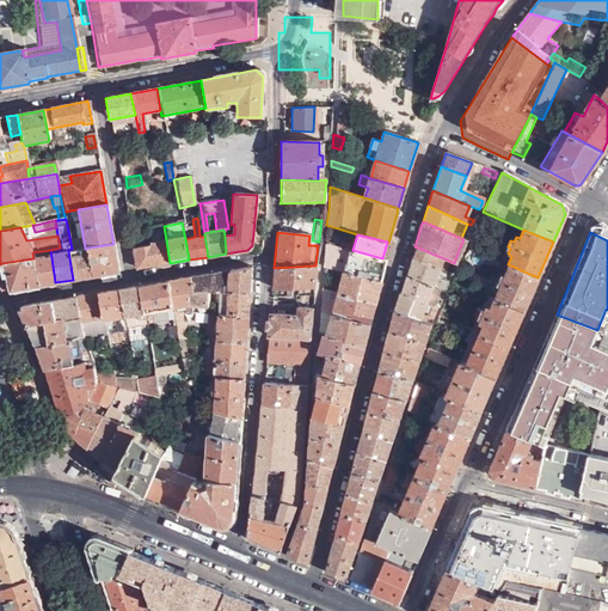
[(136,269),(170,263),(166,240),(152,243),(152,245),(133,249),(136,269)]
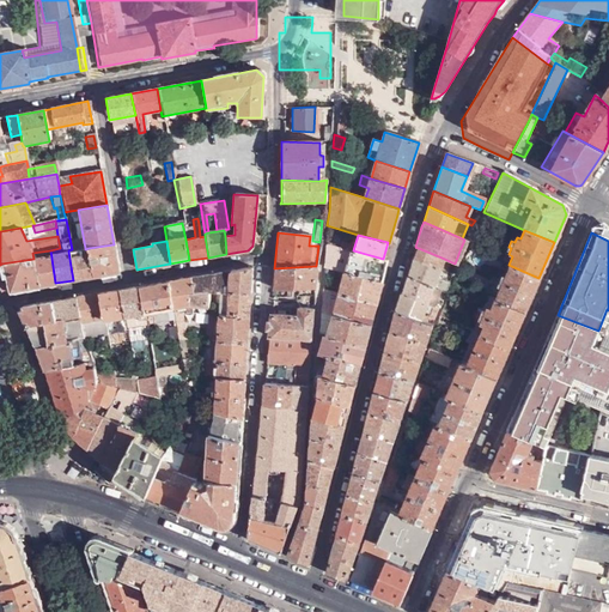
[(119,273),(114,244),(89,248),(90,256),(92,278),(119,273)]
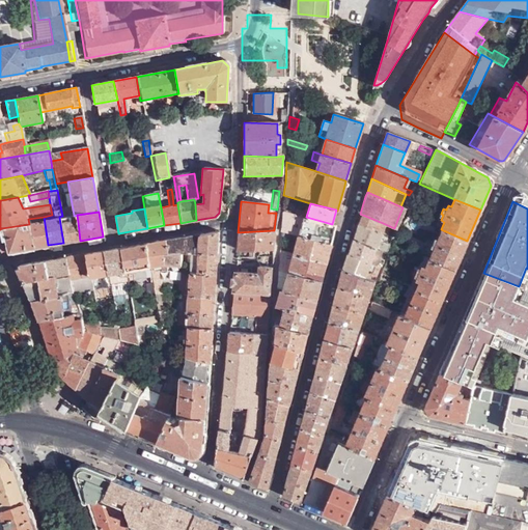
[(383,223),(360,214),(357,223),(379,232),(383,223)]
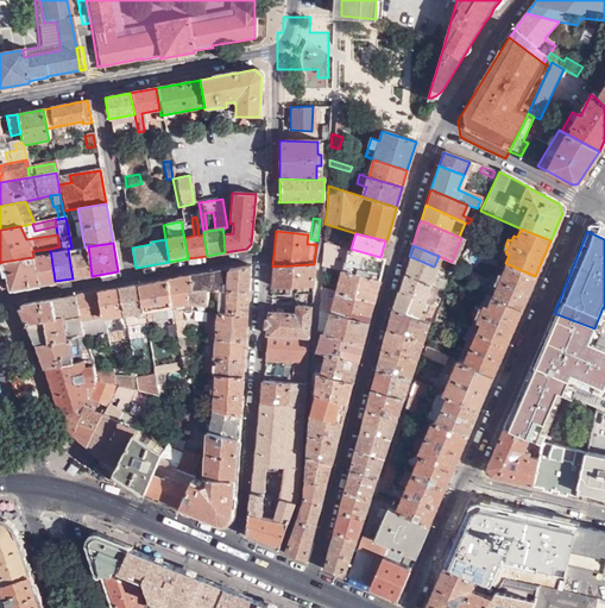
[(380,257),(351,249),(347,248),(340,271),(377,281),(383,258),(380,257)]
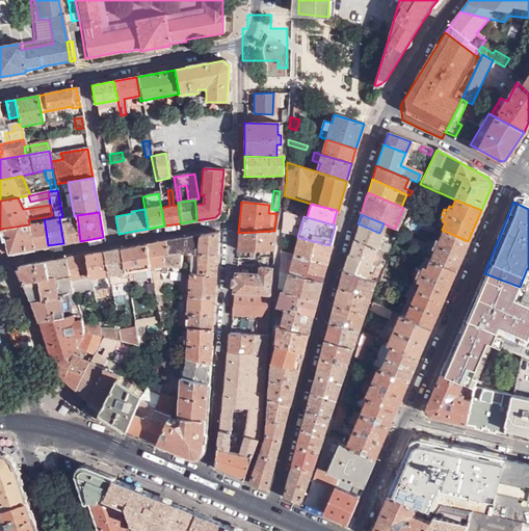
[(32,248),(48,245),(44,217),(28,219),(29,224),(32,248)]
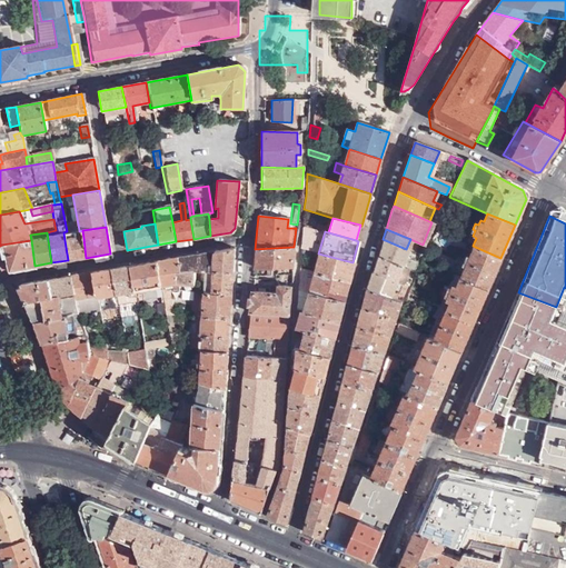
[(68,260),(86,258),(83,238),(65,240),(68,260)]
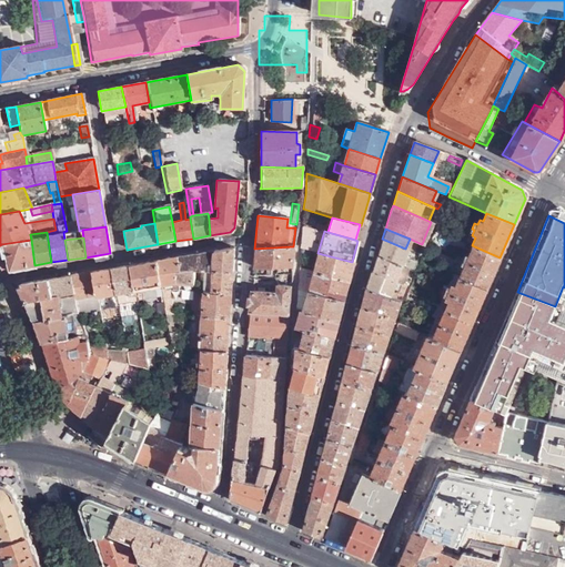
[(405,249),(382,239),(376,256),(399,266),(411,271),(413,264),(402,260),(405,249)]
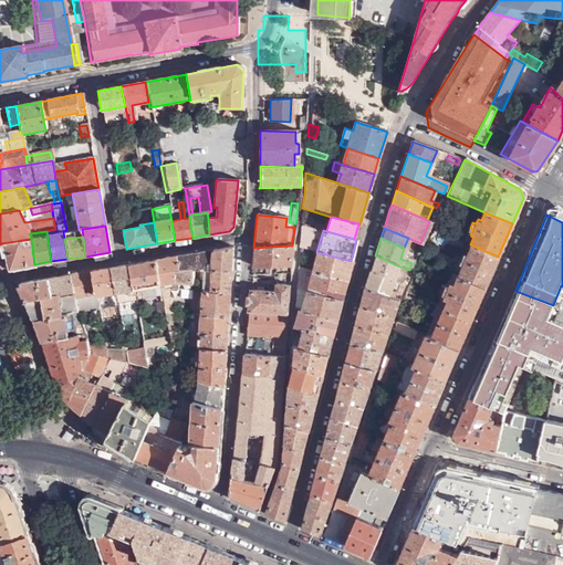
[(10,269),(34,264),(31,239),(1,243),(3,254),(7,254),(9,268),(10,269)]
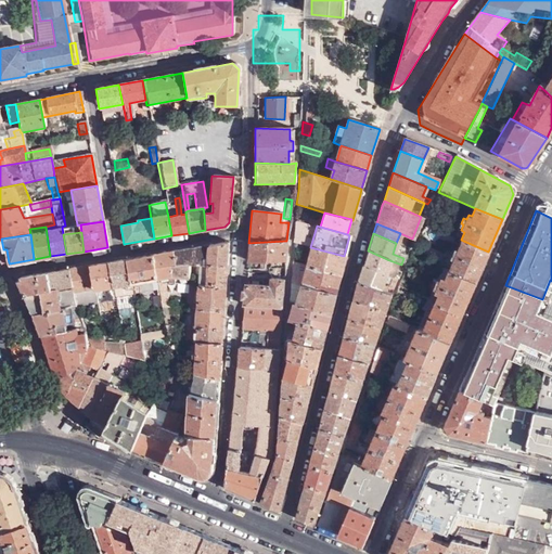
[(475,282),(488,252),(461,240),(456,253),(453,252),(451,255),(454,256),(452,260),(444,256),(439,267),(448,270),(475,282)]
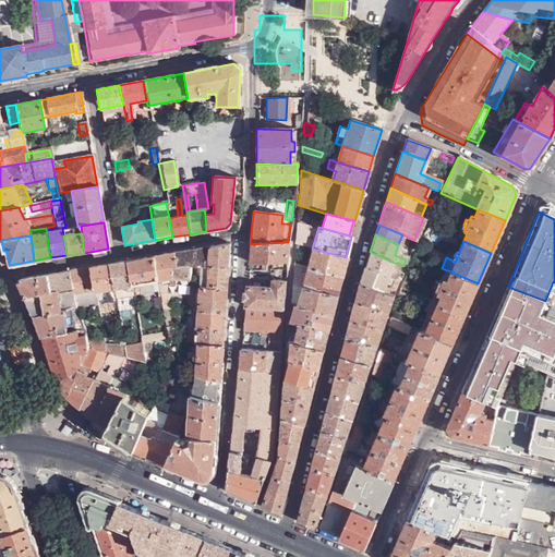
[(286,263),(288,242),(250,244),(248,264),(286,263)]
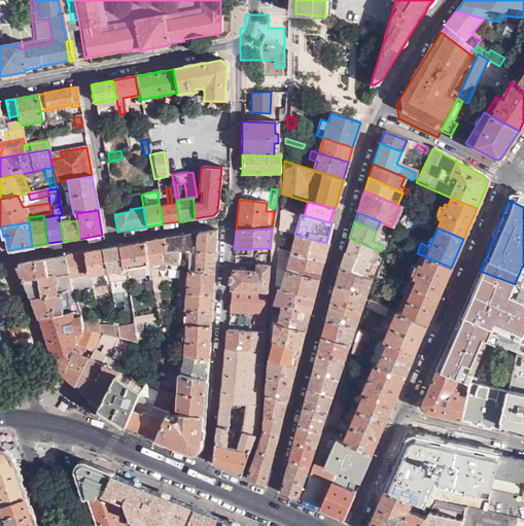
[(215,231),(198,234),(197,252),(213,253),(215,231)]
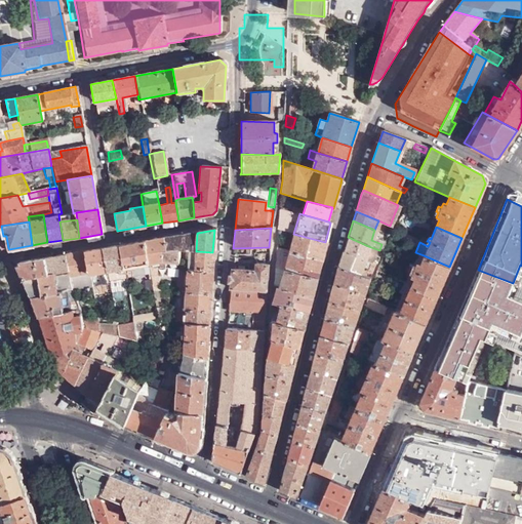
[(398,232),(392,230),(390,236),(388,240),(393,242),(398,232)]
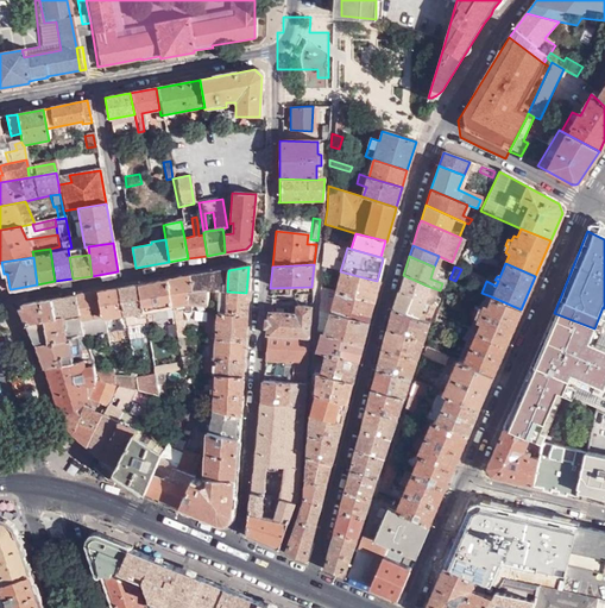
[(227,292),(228,270),(190,276),(193,289),(188,290),(189,304),(189,313),(205,314),(207,290),(218,290),(227,292)]
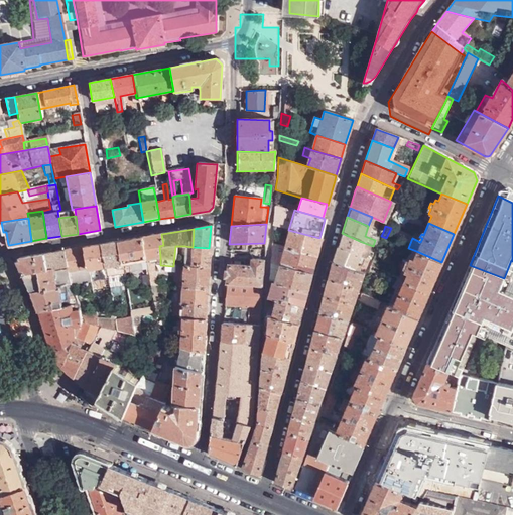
[(319,238),(288,230),(284,248),(314,256),(316,249),(319,238)]
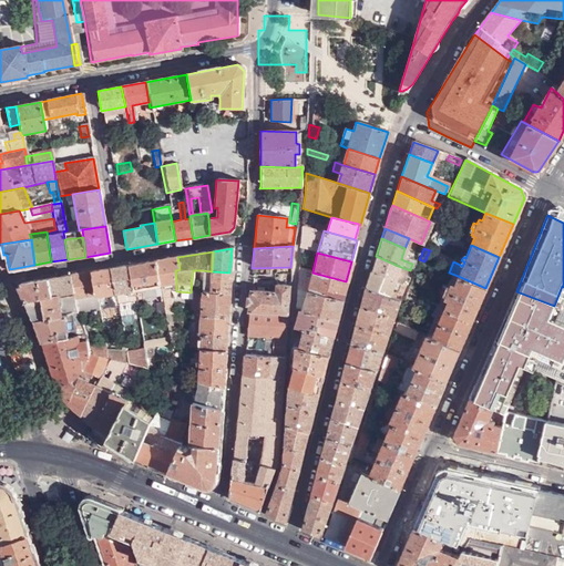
[(398,266),(376,256),(371,269),(393,278),(404,284),(407,278),(396,274),(398,266)]
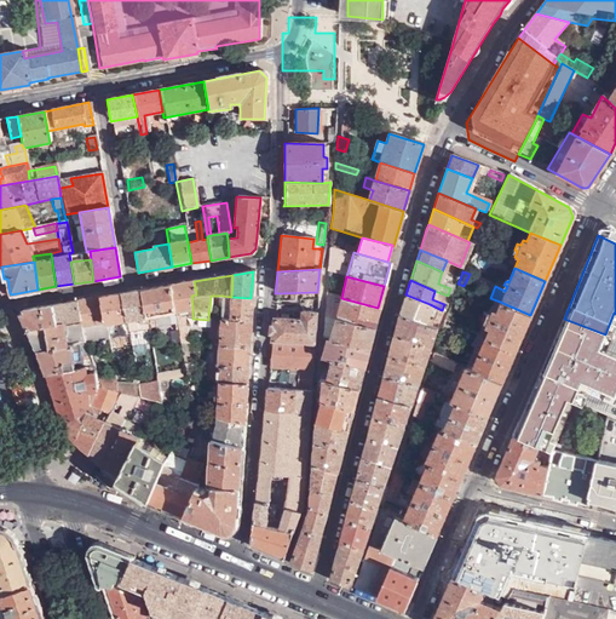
[(196,294),(194,281),(170,285),(173,313),(193,309),(191,296),(196,294)]
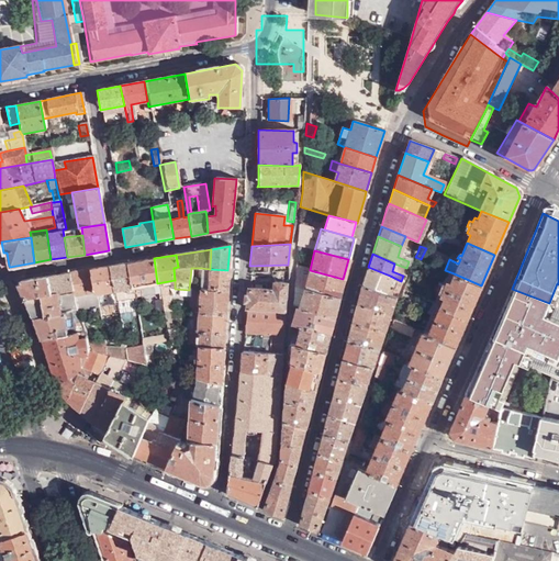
[(157,283),(154,258),(127,262),(132,287),(136,287),(138,298),(153,295),(151,284),(157,283)]
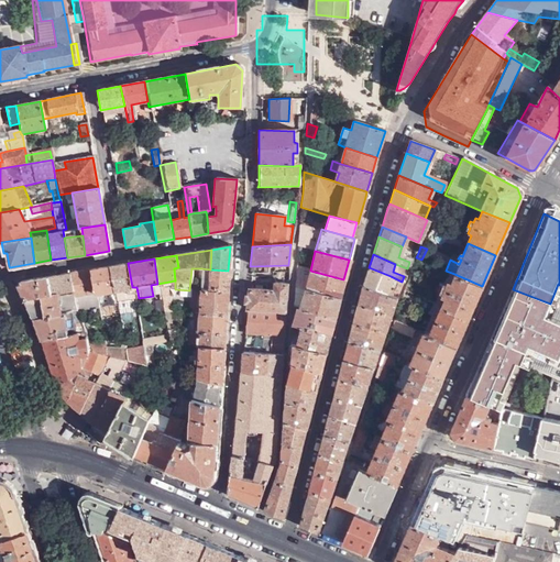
[(132,287),(128,263),(109,266),(113,290),(132,287)]
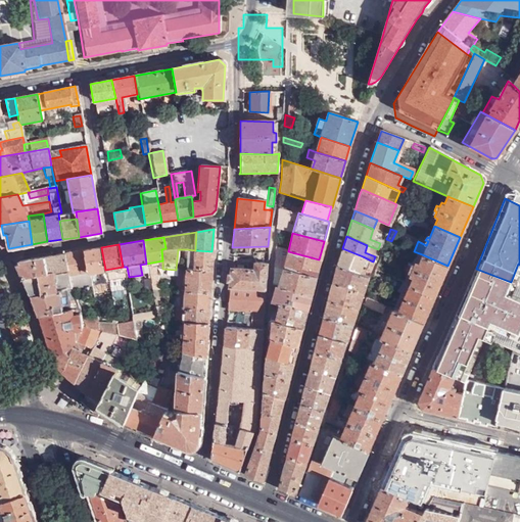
[(105,270),(101,247),(83,250),(88,283),(89,286),(102,284),(103,294),(109,294),(107,281),(105,270)]
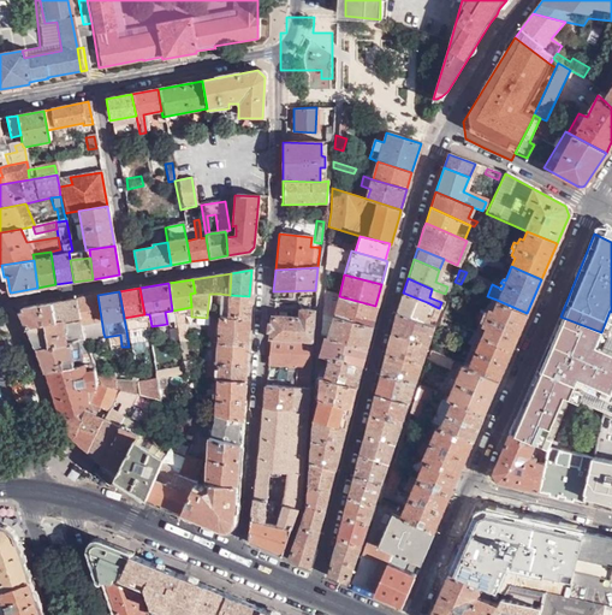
[(339,296),(321,291),(319,313),(327,315),(332,317),(370,326),(375,306),(339,296)]
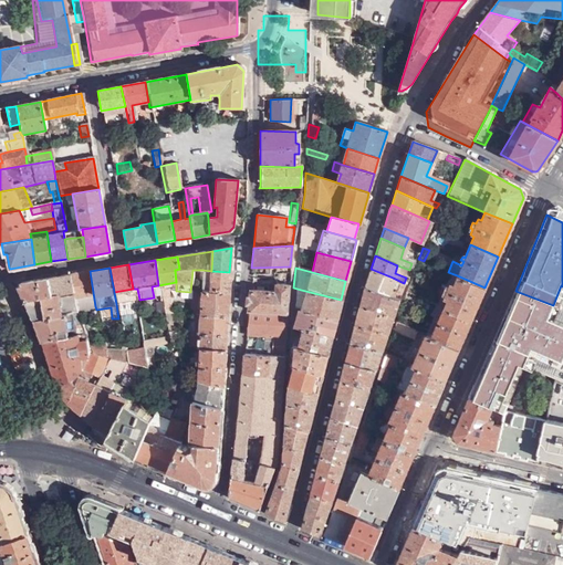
[(393,278),(371,269),(369,268),(364,286),(398,299),(399,294),(400,293),(389,289),(393,278)]
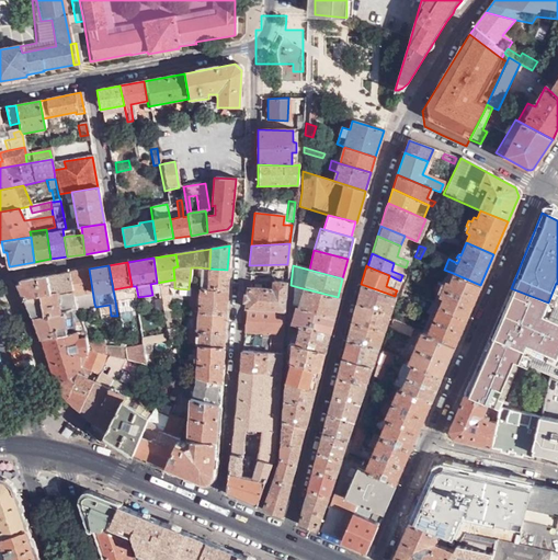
[(227,270),(209,269),(201,267),(200,289),(226,292),(227,270)]
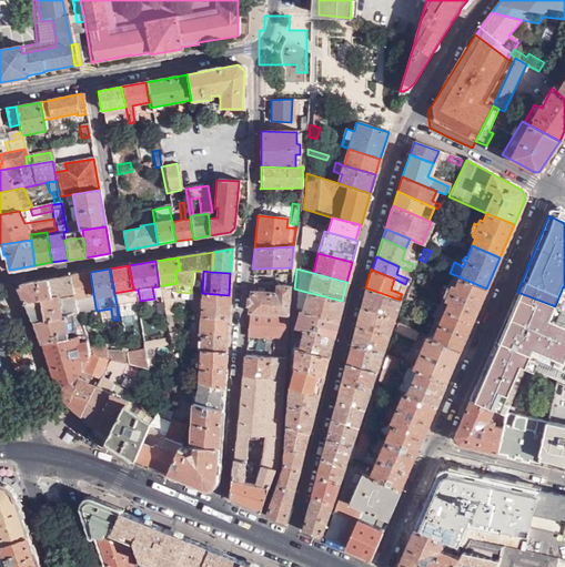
[(96,307),(90,272),(68,276),(71,295),(74,315),(97,311),(96,307)]
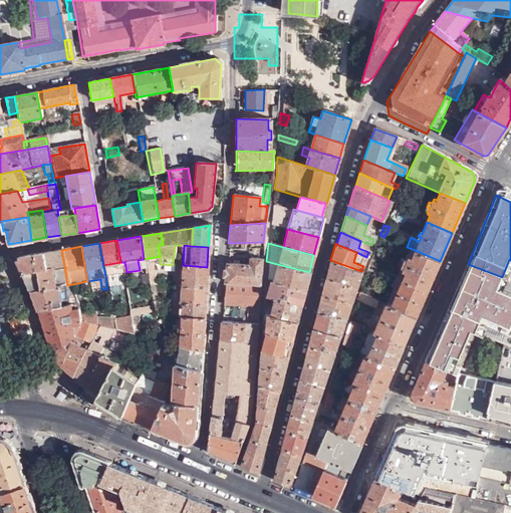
[(64,267),(61,250),(42,253),(45,270),(64,267)]
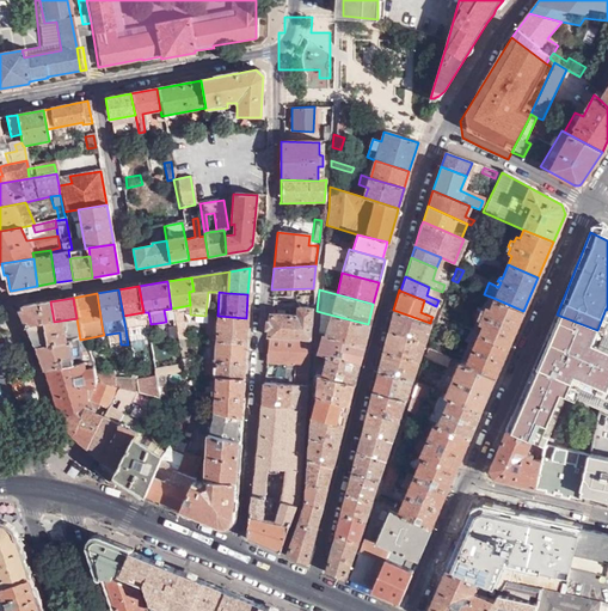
[(509,347),(523,311),(493,298),(490,306),(486,305),(484,311),(480,309),(478,315),(481,316),(478,322),(483,324),(478,334),(509,347)]
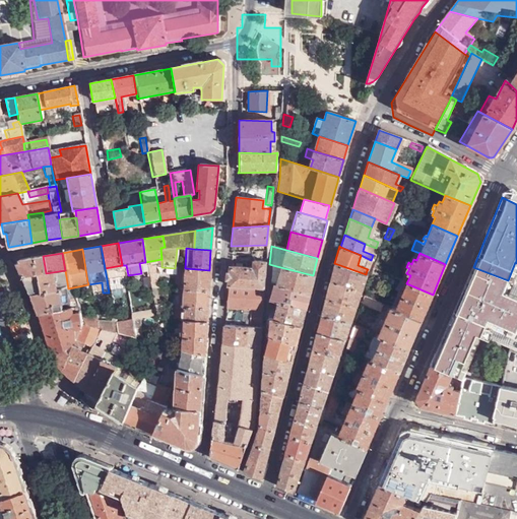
[(46,273),(43,256),(15,260),(22,276),(46,273)]
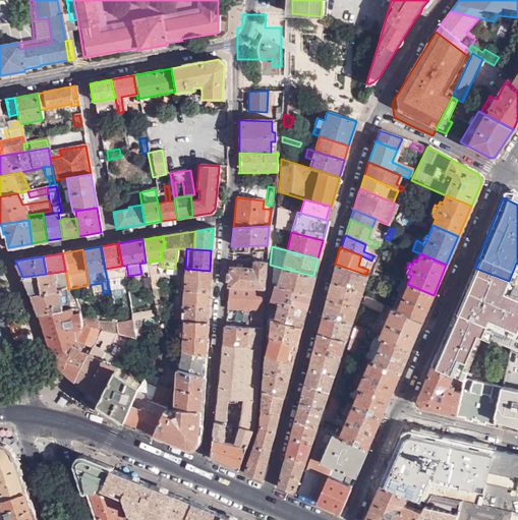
[(263,291),(265,264),(252,263),(251,270),(229,268),(227,288),(263,291)]
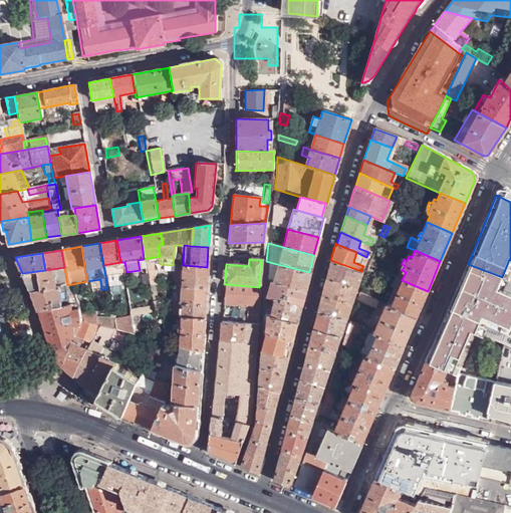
[(361,271),(330,260),(325,277),(355,287),(361,271)]
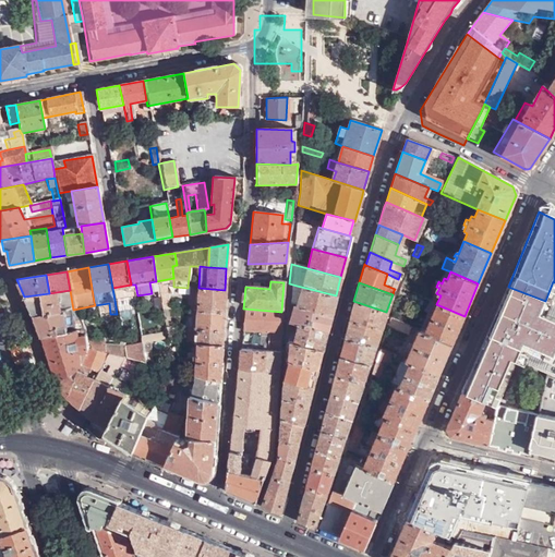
[(132,298),(131,285),(112,288),(115,300),(132,298)]
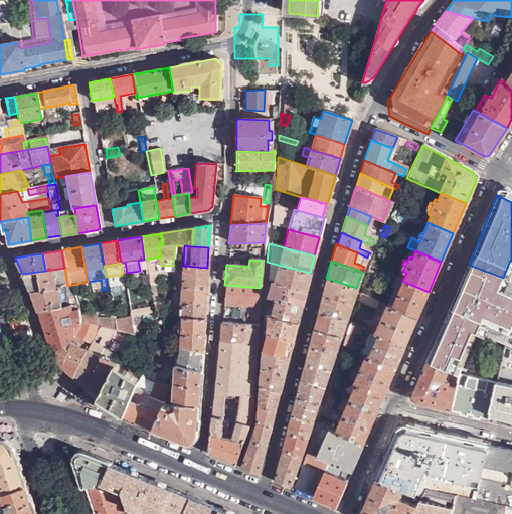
[(151,264),(145,264),(149,285),(154,286),(151,264)]
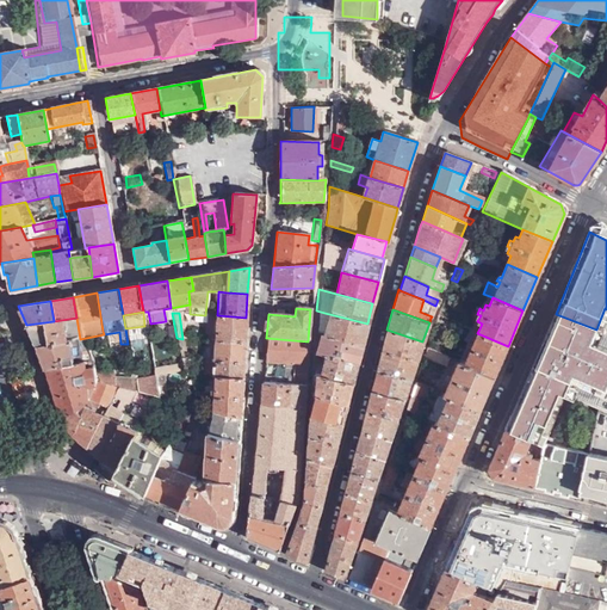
[(329,314),(324,334),(361,345),(367,324),(329,314)]
